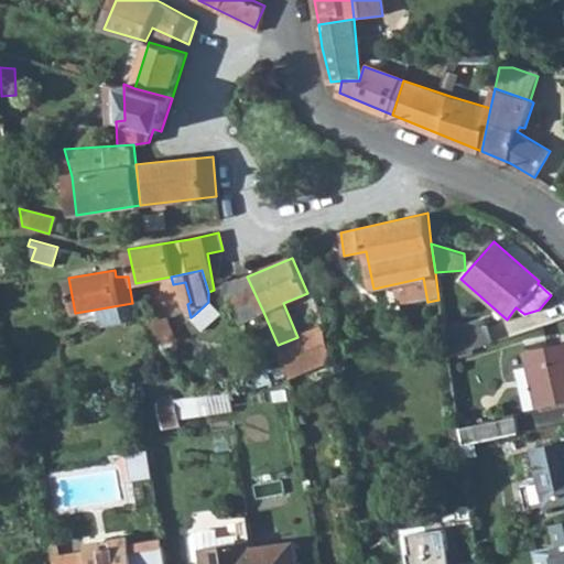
[(240,322),(263,312),(247,277),(225,285),(240,322)]
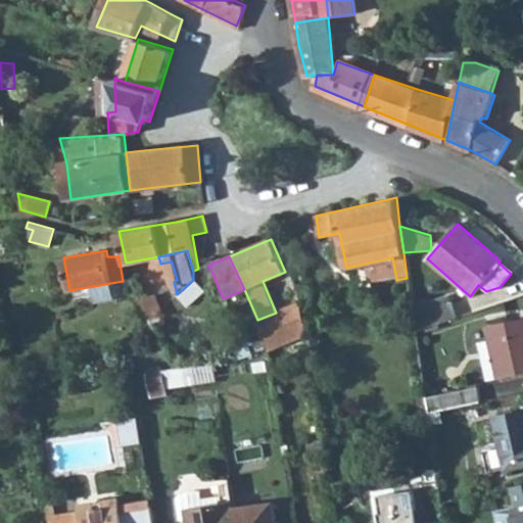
[(196,278),(193,280),(180,292),(182,295),(187,291),(191,296),(202,286),(196,278)]
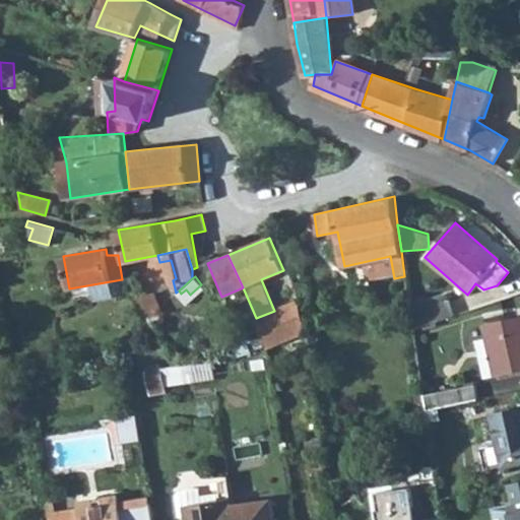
[(161,310),(153,289),(138,298),(145,316),(161,310)]
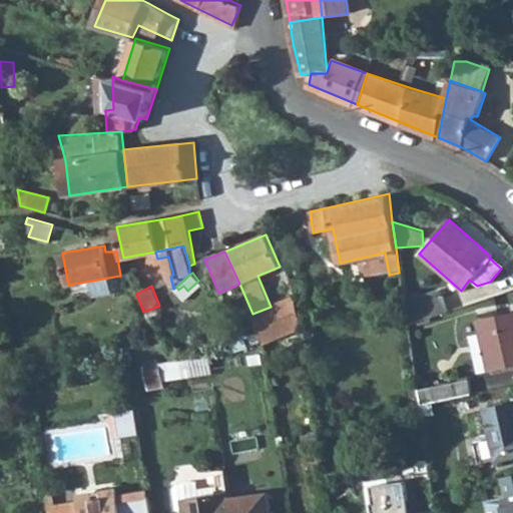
[(441,297),(405,311),(407,328),(447,314),(441,297)]
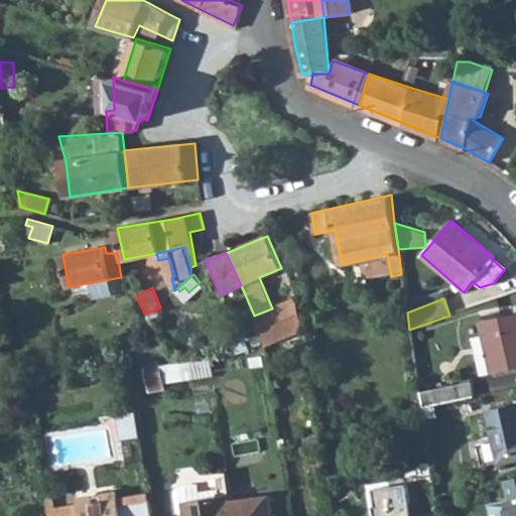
[(484,335),(471,339),(480,377),(515,368),(515,316),(481,325),(484,335)]
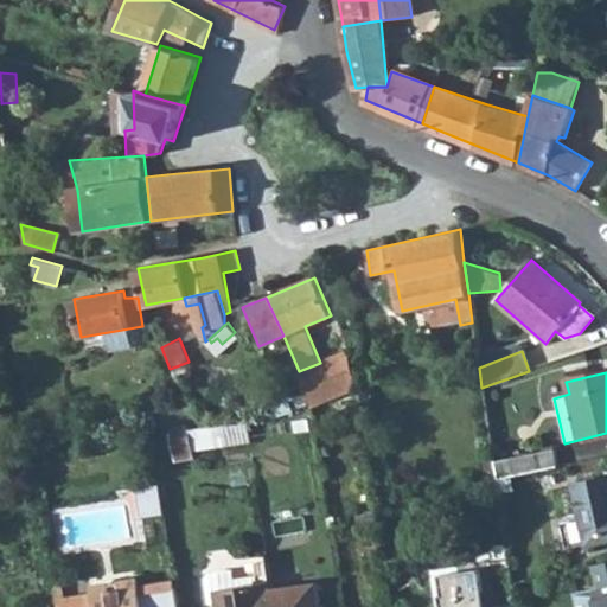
[(250,436),(247,416),(221,422),(225,441),(250,436)]
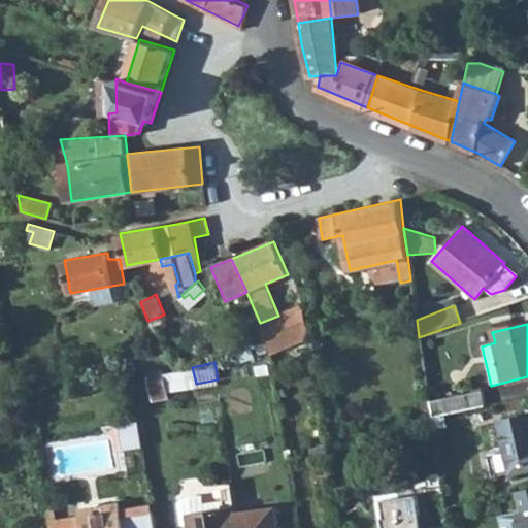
[(169,389),(196,384),(192,367),(175,369),(149,374),(154,400),(170,396),(169,389)]
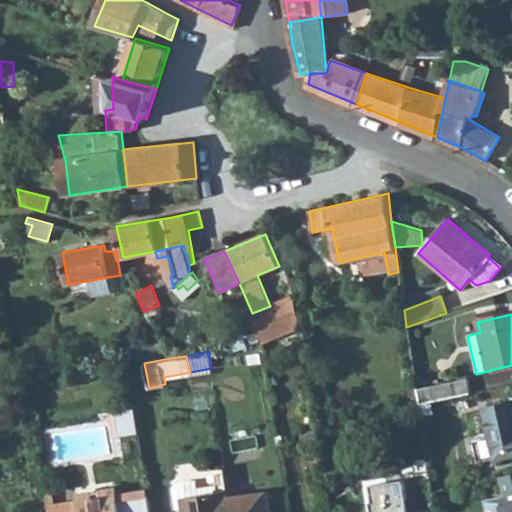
[(441,385),(416,391),(418,406),(445,400),(441,385)]
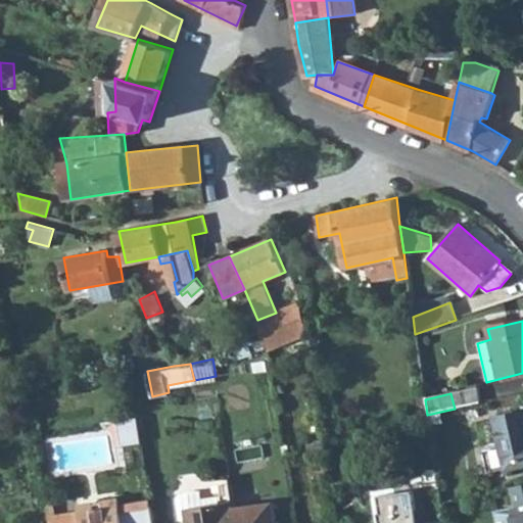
[(522,412),(497,418),(503,442),(482,446),(487,473),(522,466),(522,412)]
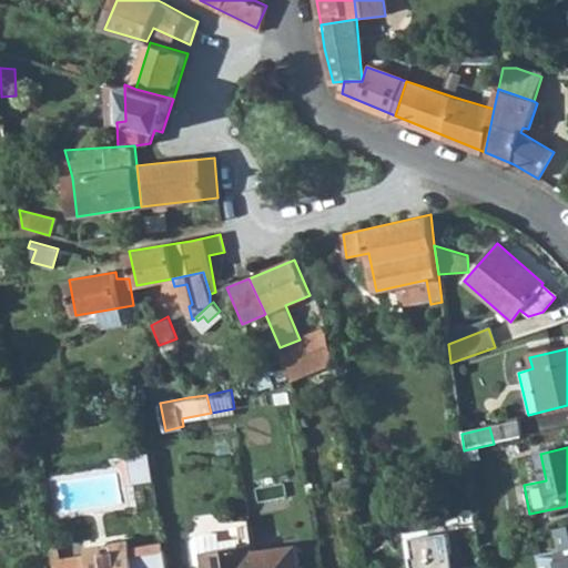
[(149,450),(125,455),(131,483),(153,478),(149,450)]
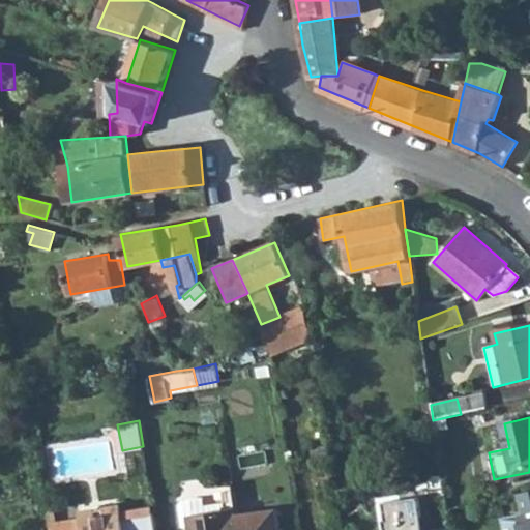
[(117,424),(112,425),(117,450),(122,450),(117,424)]
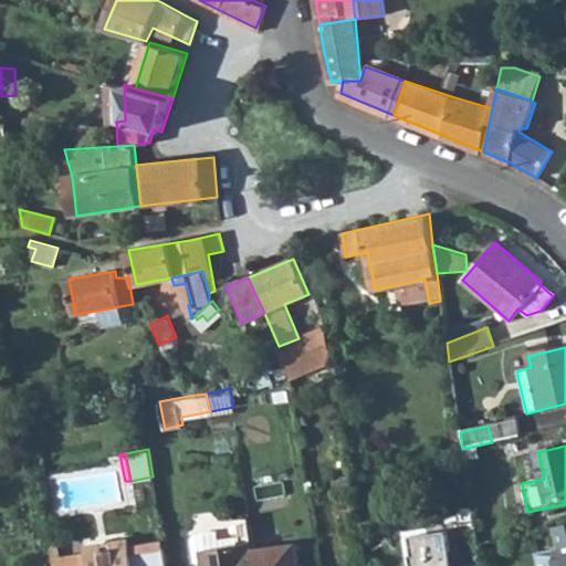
[(456,488),(468,485),(464,463),(453,464),(456,488)]
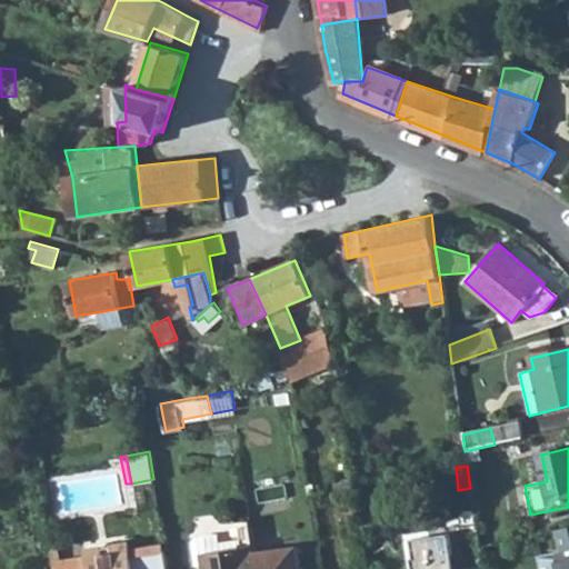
[(228,527),(231,550),(255,547),(251,525),(228,527)]
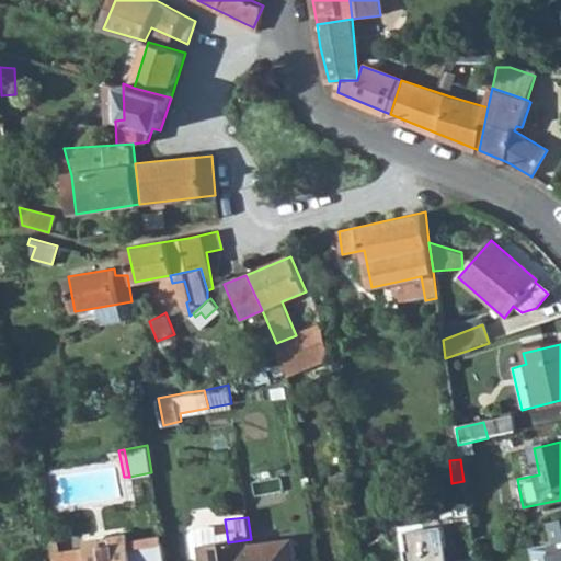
[(202,560),(254,560),(252,542),(251,539),(228,542),(219,544),(217,525),(198,527),(195,531),(198,550),(201,550),(202,560)]
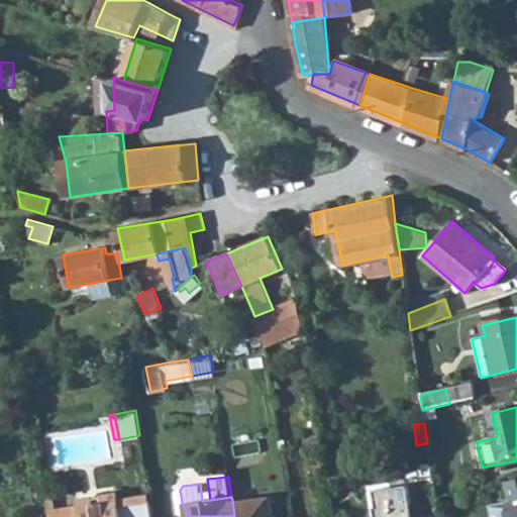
[(409,516),(404,484),(372,489),(376,516),(409,516)]
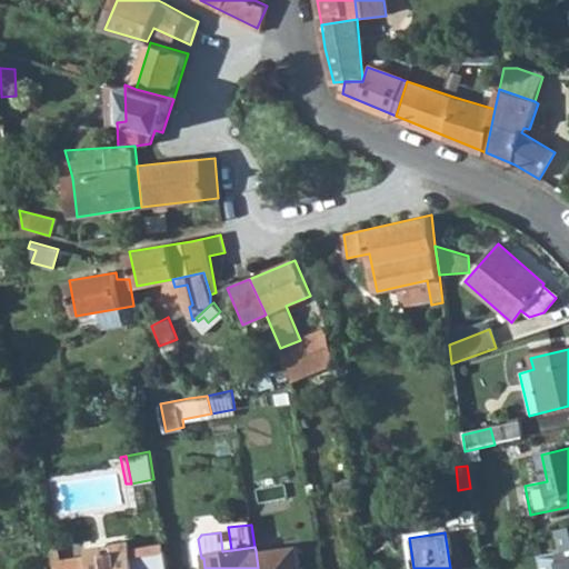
[(83,548),(85,555),(130,548),(128,541),(83,548)]
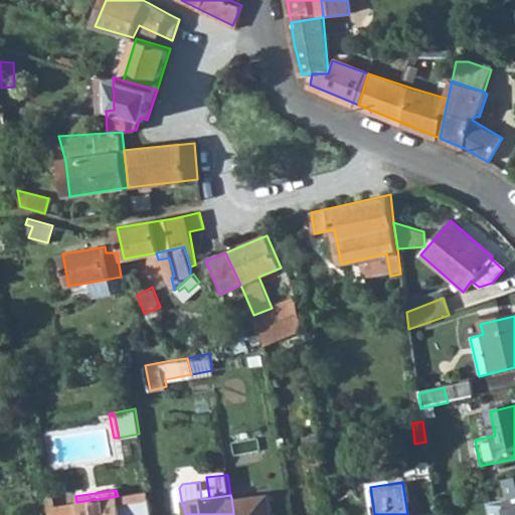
[(148,491),(118,496),(119,500),(149,496),(148,491)]
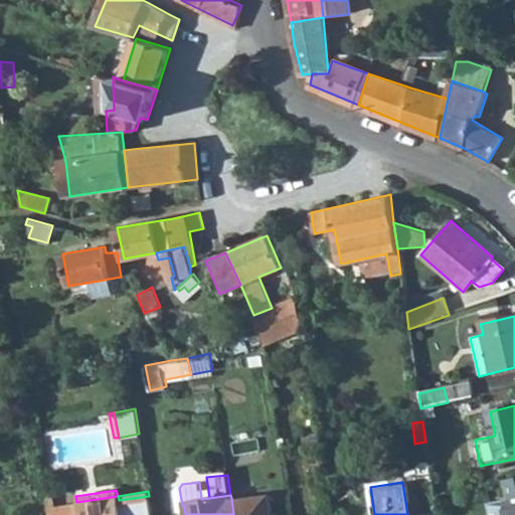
[(272,514),(269,494),(231,498),(233,514),(272,514)]
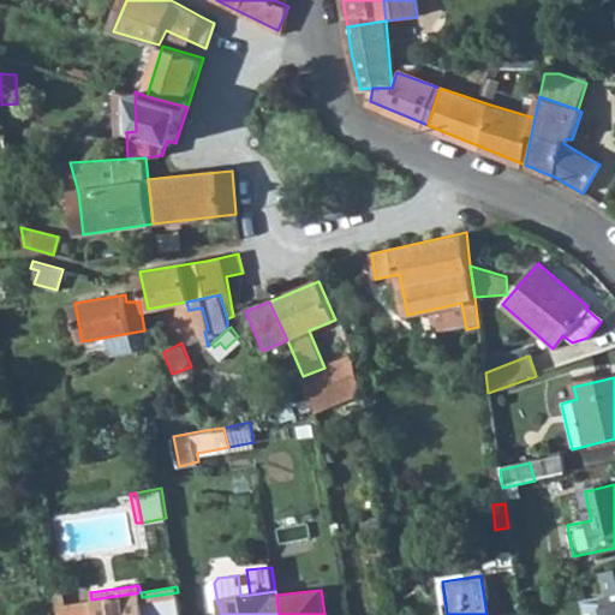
[(66,614),(63,592),(55,592),(58,614),(66,614)]
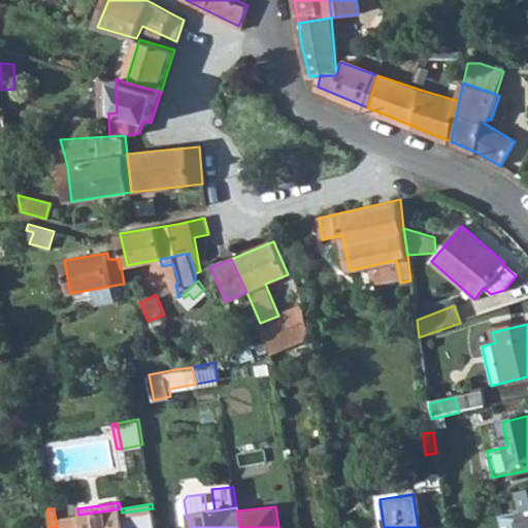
[(156,527),(153,508),(122,513),(121,508),(78,515),(80,527),(73,527),(156,527)]
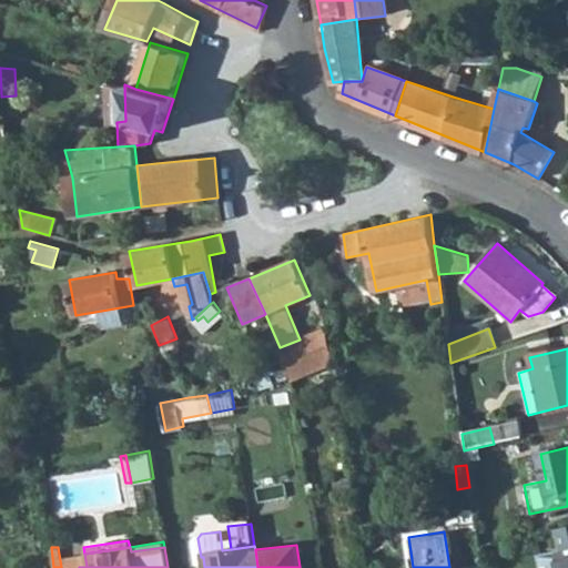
[(567,567),(567,549),(553,553),(556,567),(567,567)]
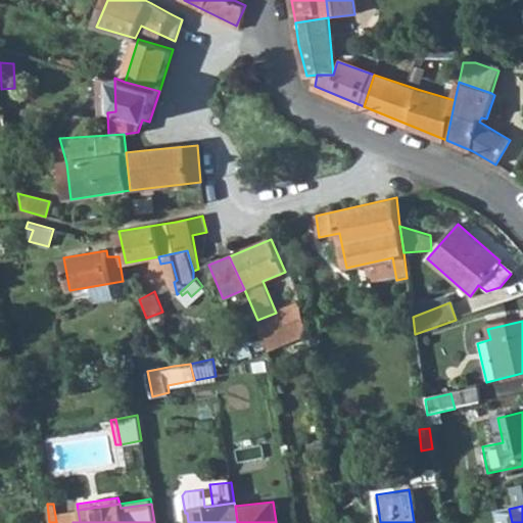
[(78,510),(55,514),(56,522),(73,522),(80,522),(78,510)]
